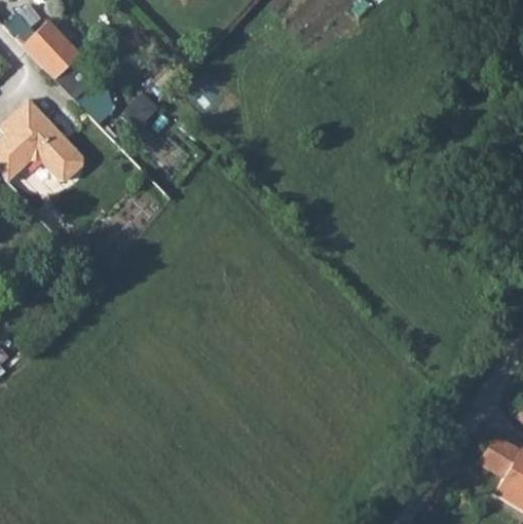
[(49,21),(23,44),(54,78),(80,54),(49,21)]
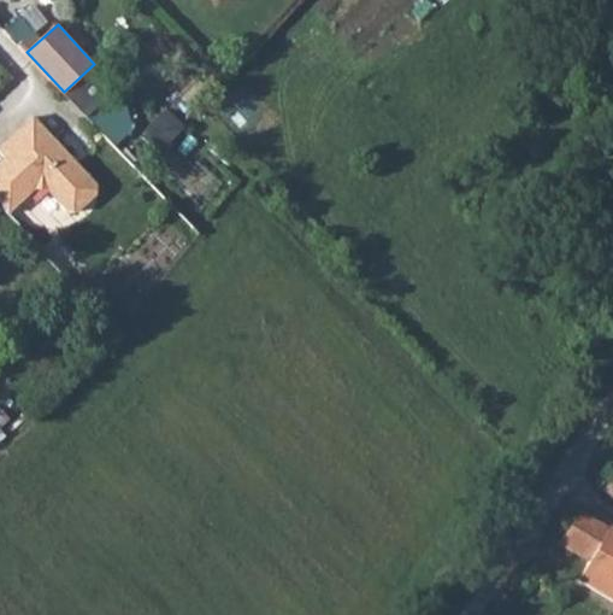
[(0,203),(9,211),(9,212),(35,188),(48,189),(69,210),(78,211),(96,194),(98,185),(35,115),(0,146),(0,148),(6,156),(0,162),(0,203)]
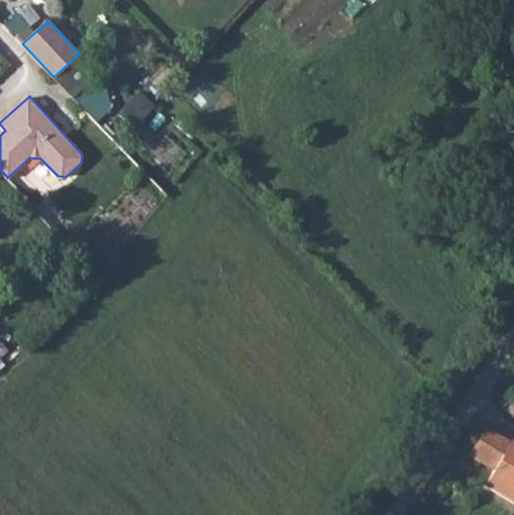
[(480,438),(472,452),(501,472),(513,479),(513,440),(489,426),(480,438)]
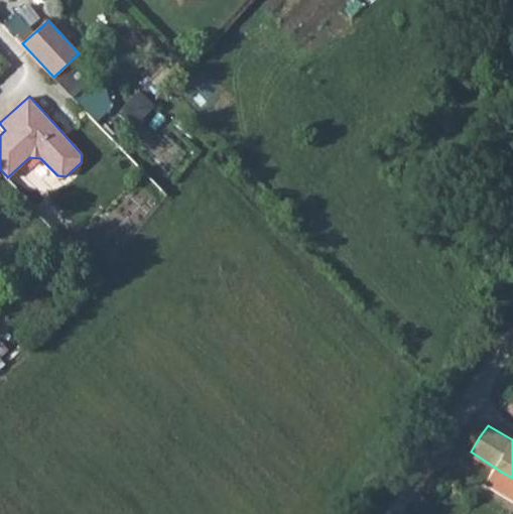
[(512,478),(500,471),(493,484),(512,495),(512,478)]
